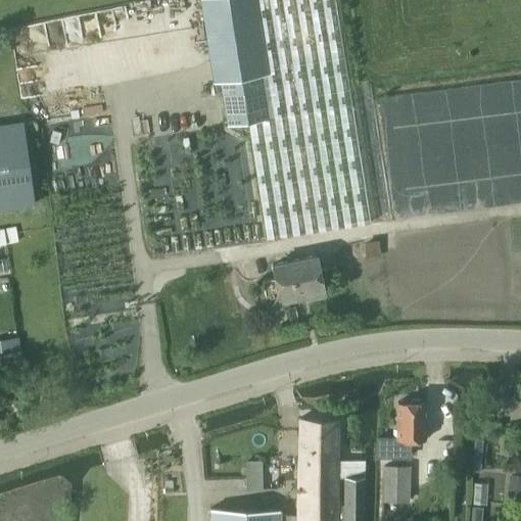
[(256,0),(201,0),(216,84),(222,83),(229,127),(249,124),(276,120),(256,0)]
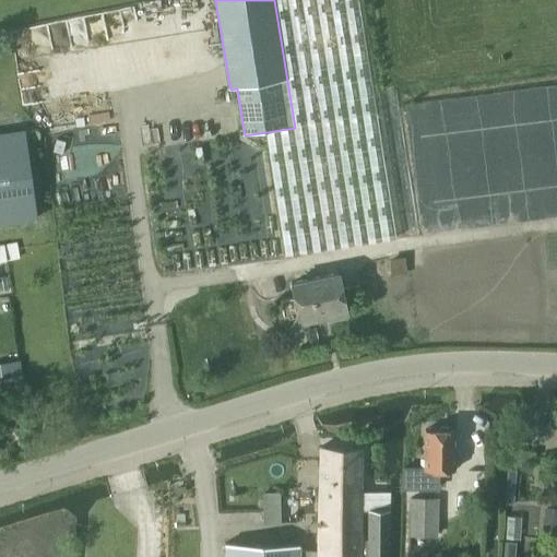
[(359,0),(274,0),(295,128),(267,132),(286,257),(398,239),(359,0)]
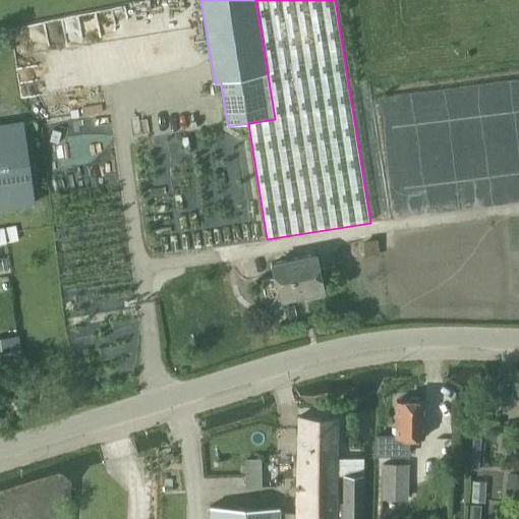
[(23,123),(0,126),(0,210),(35,205),(23,123)]
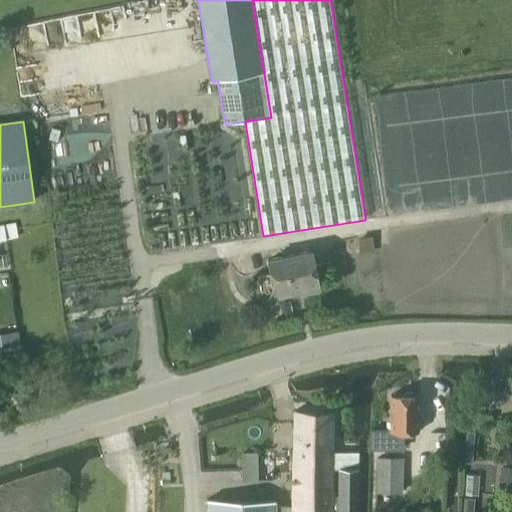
[(358,240),(360,256),(375,255),(373,238),(358,240)]
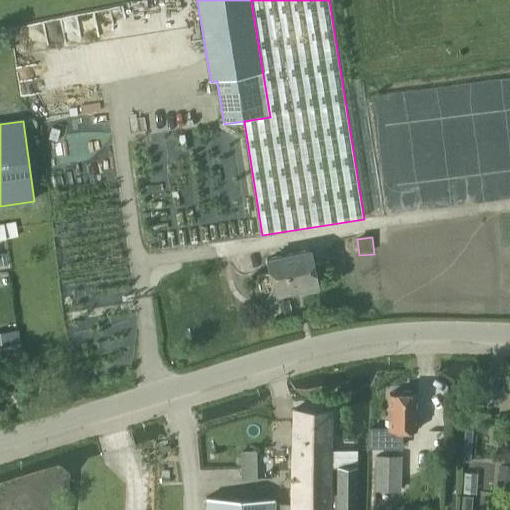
[(268,261),(274,293),(300,288),(301,294),(318,290),(310,252),(268,261)]
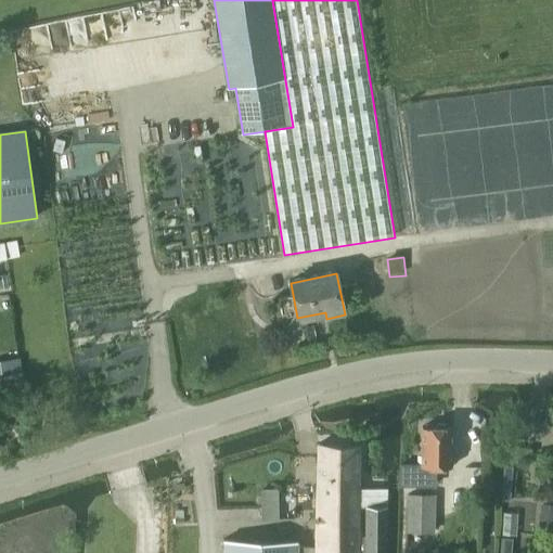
[(0,376),(22,374),(20,361),(0,363),(0,376)]
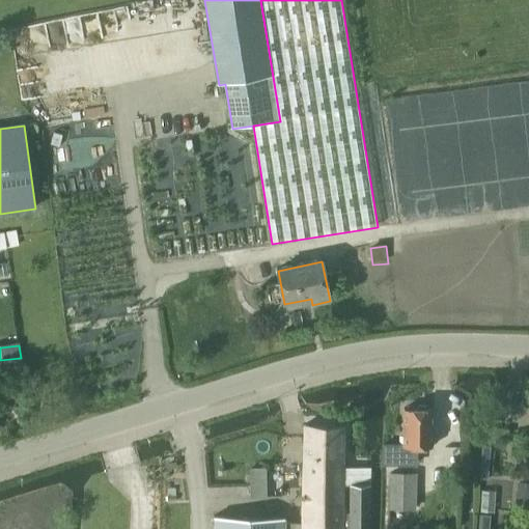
[(385,445),(385,465),(417,465),(418,447),(434,447),(434,409),(430,409),(427,407),(420,406),(418,409),(406,409),(405,445),(385,445)]
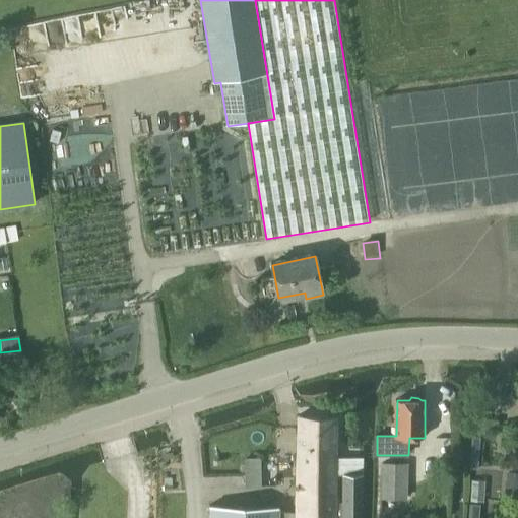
[(363,517),(364,458),(337,458),(337,416),(300,415),(299,513),(280,512),(280,508),(210,507),(209,517),(336,517),(337,474),(344,474),(343,517),(363,517)]
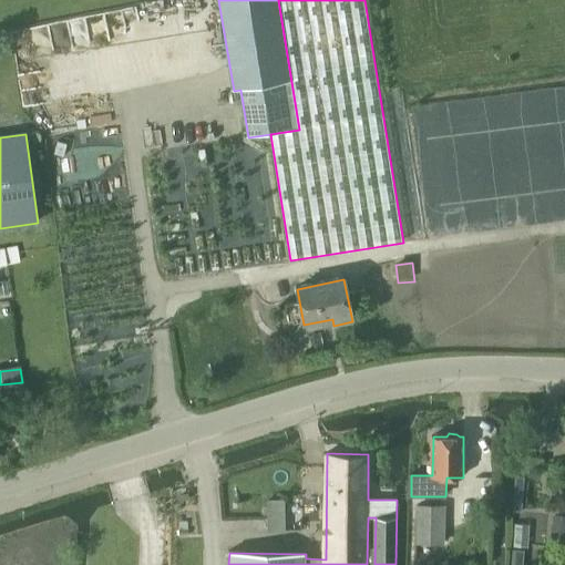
[(418,507),(417,546),(444,547),(445,509),(418,507)]
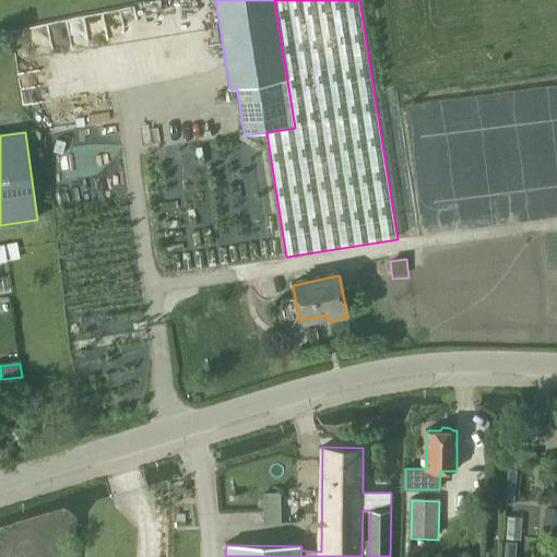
[(556,509),(545,508),(544,530),(556,531),(556,509)]
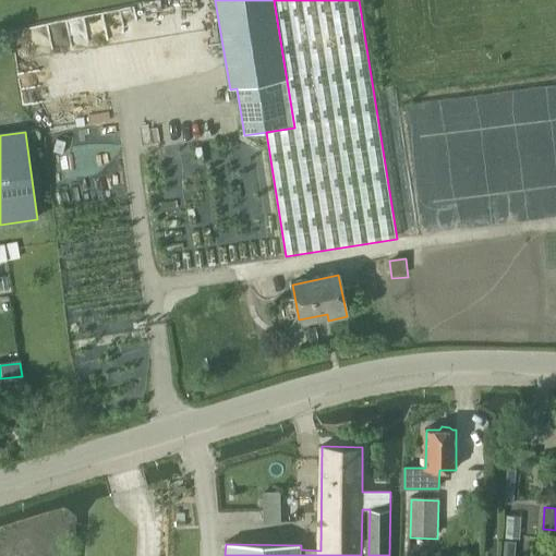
[(508,517),(506,540),(520,541),(522,518),(508,517)]
